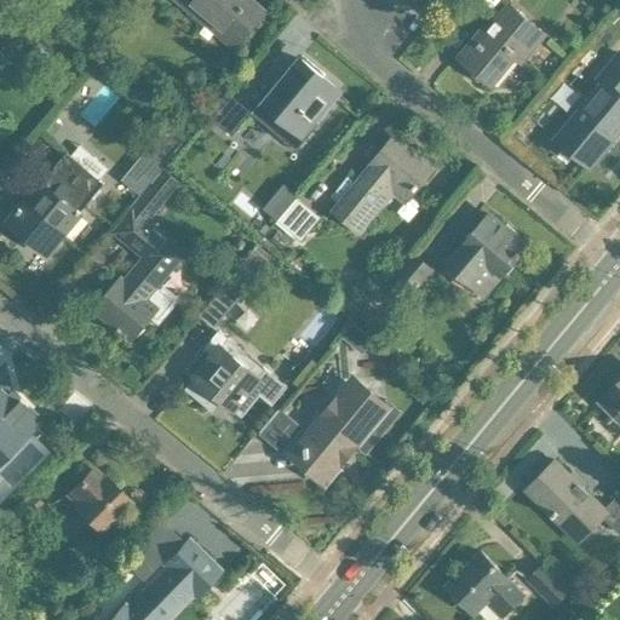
[(187,0),(223,29),(228,23),(242,36),(264,11),(251,0),(187,0)]
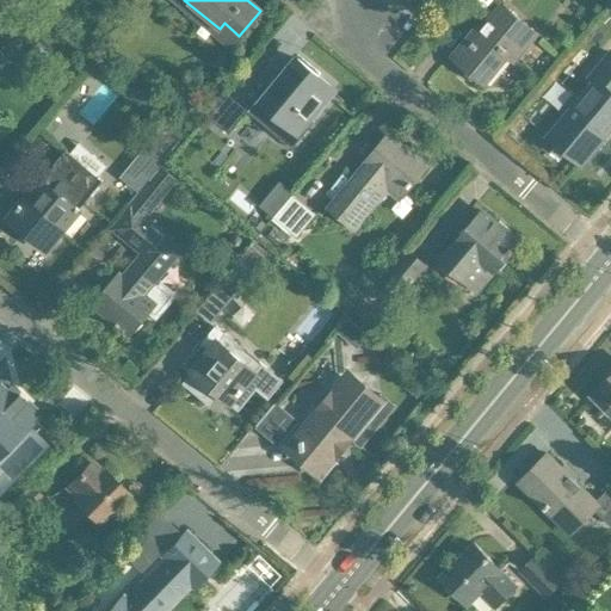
[(507,55),(513,60),(536,34),(503,5),(473,41),(469,38),(454,57),(483,82),(507,55)]
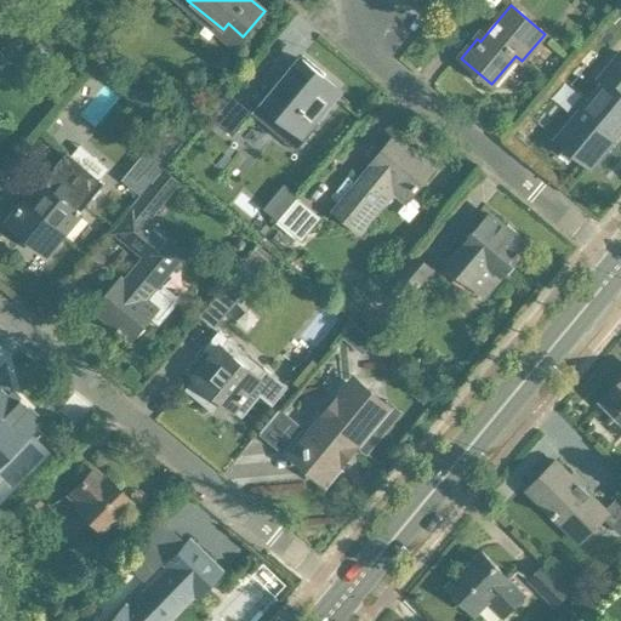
[(607,83),(559,140),(590,165),(620,127),(620,53),(602,78),(607,83)]
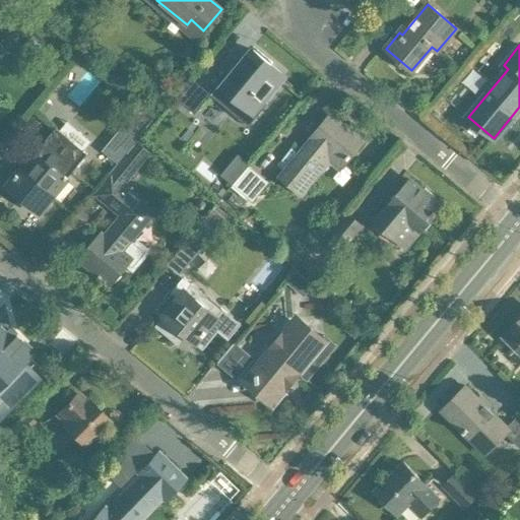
[(263,102),(284,76),(253,50),(221,88),(245,107),(254,94),(263,102)]
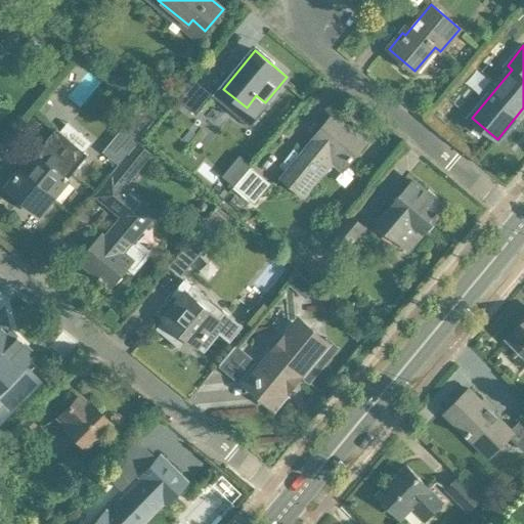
[(192,77),(177,96),(199,115),(215,95),(192,77)]
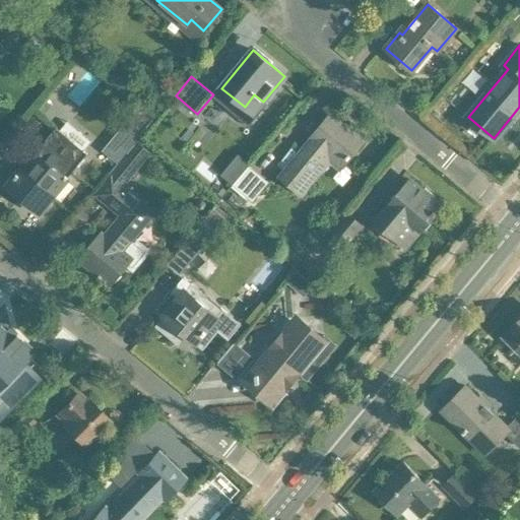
[(343,164),(363,140),(332,115),(280,177),(299,192),(331,153),(343,164)]
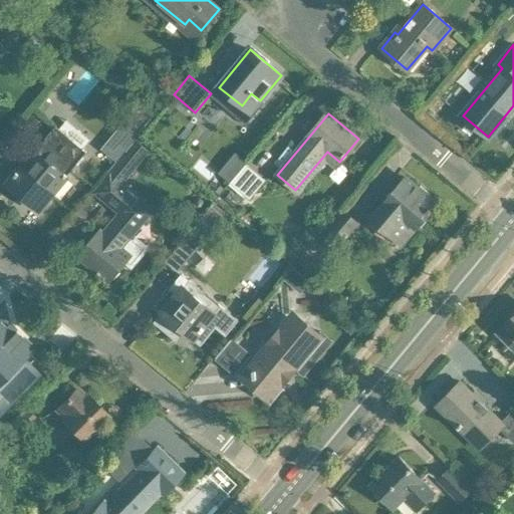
[(34,151),(14,175),(15,176),(8,184),(39,209),(45,201),(46,202),(67,178),(66,177),(86,153),(82,150),(91,139),(66,118),(58,130),(55,127),(35,152),(34,151)]
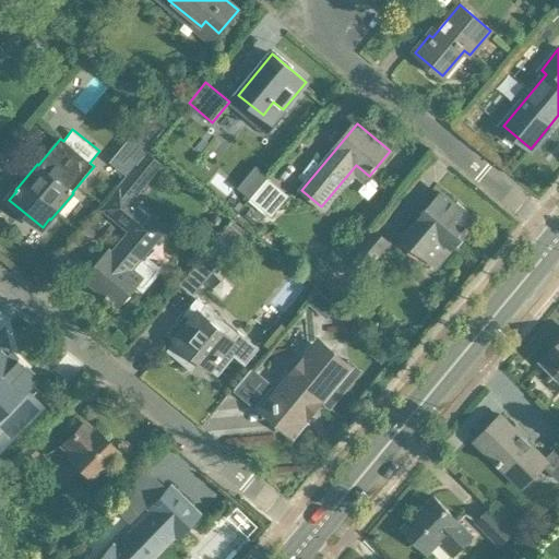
[(133,132),(109,162),(127,175),(150,146),(133,132)]
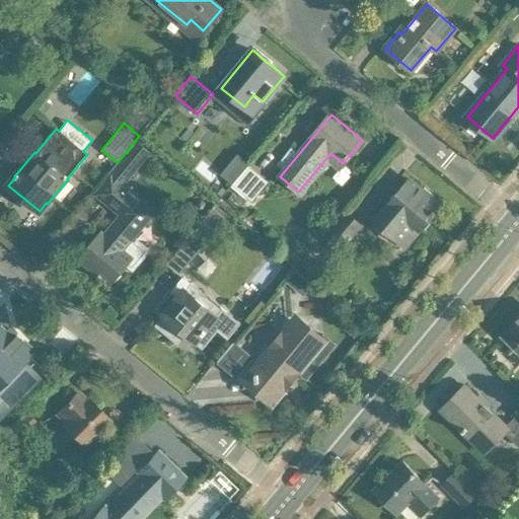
[(101,232),(78,260),(98,276),(96,277),(100,280),(101,278),(109,285),(128,264),(133,268),(145,251),(132,240),(157,210),(124,181),(149,152),(138,143),(95,194),(121,214),(104,234),(101,232)]
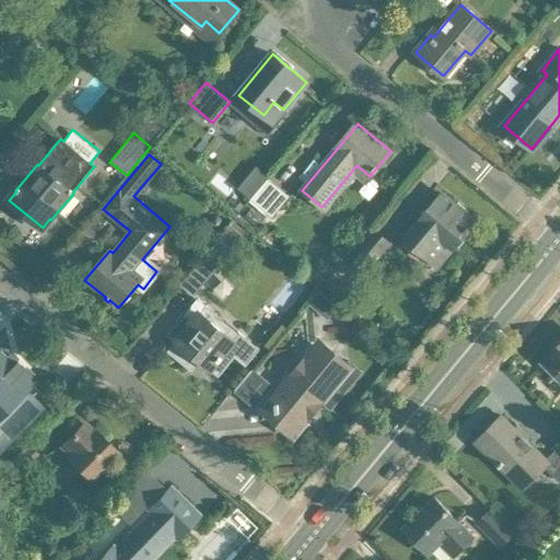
[(269,178),(252,200),(273,218),(292,196),(269,178)]
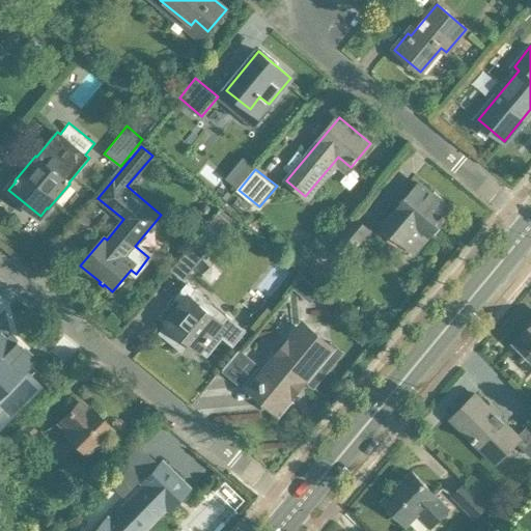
[(419,183),(383,225),(415,252),(443,219),(444,220),(447,216),(446,215),(450,210),(419,183)]
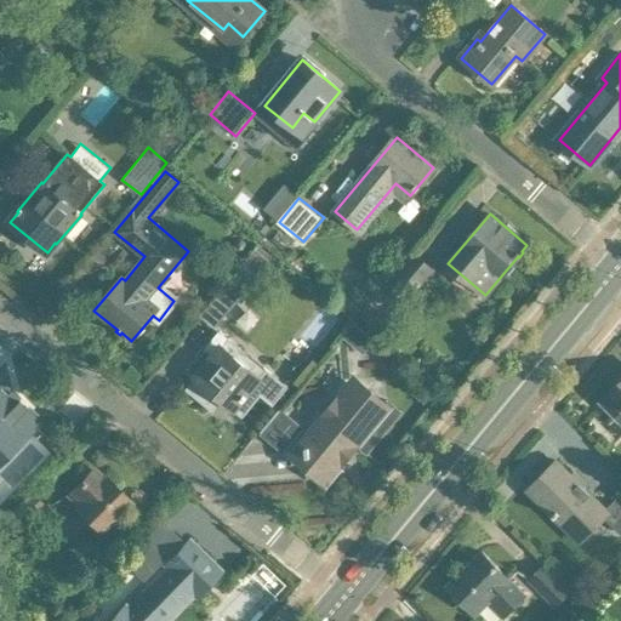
[(200,315),(214,326),(271,256),(258,245),(200,315)]
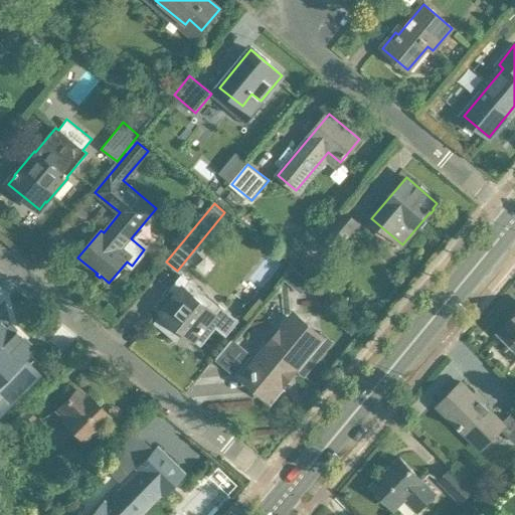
[(346,209),(322,239),(337,251),(361,221),(346,209)]
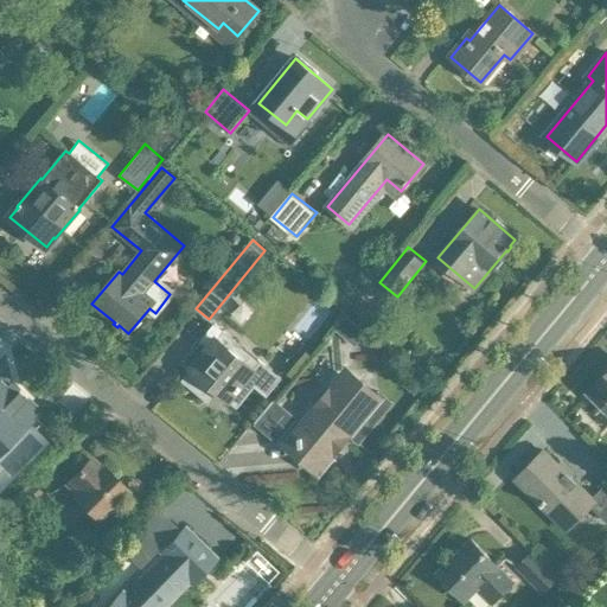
[(295,325),(310,336),(330,311),(317,299),(295,325)]
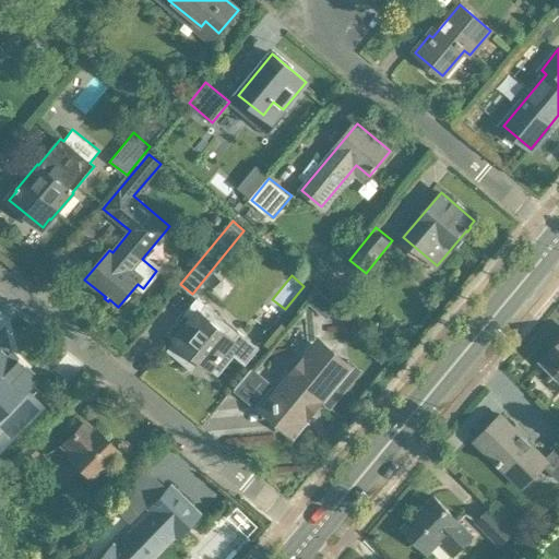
[(259,347),(198,298),(185,314),(192,321),(168,351),(190,369),(199,359),(218,376),(235,356),(246,365),(259,347)]
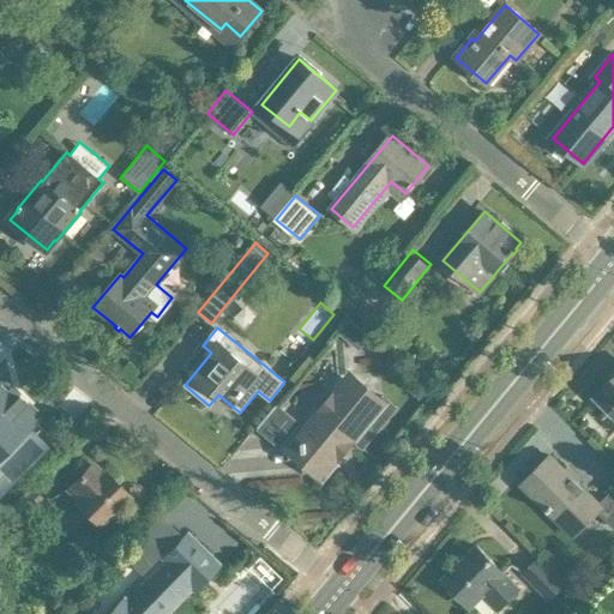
[(613,377),(595,397),(611,414),(613,409),(613,377)]
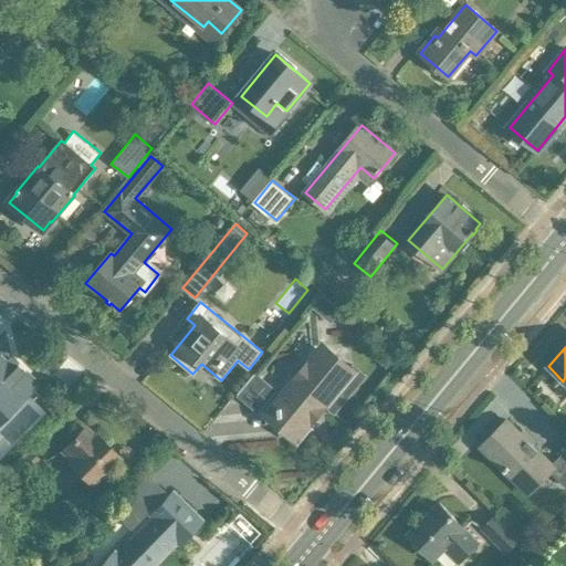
[(384,349),(375,359),(385,367),(394,357),(384,349)]
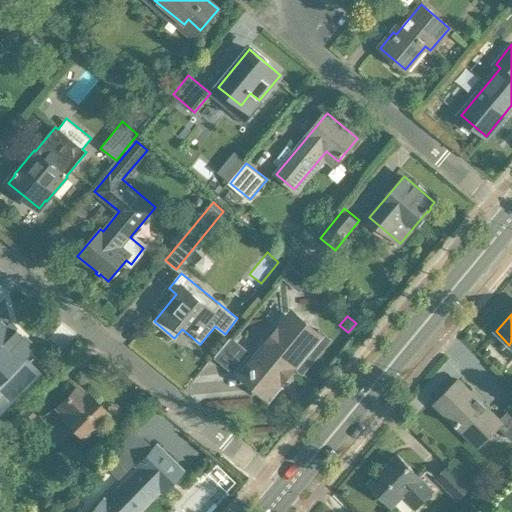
[(0,379),(28,351),(23,347),(25,339),(20,338),(13,331),(12,326),(4,327),(0,323),(0,379)]
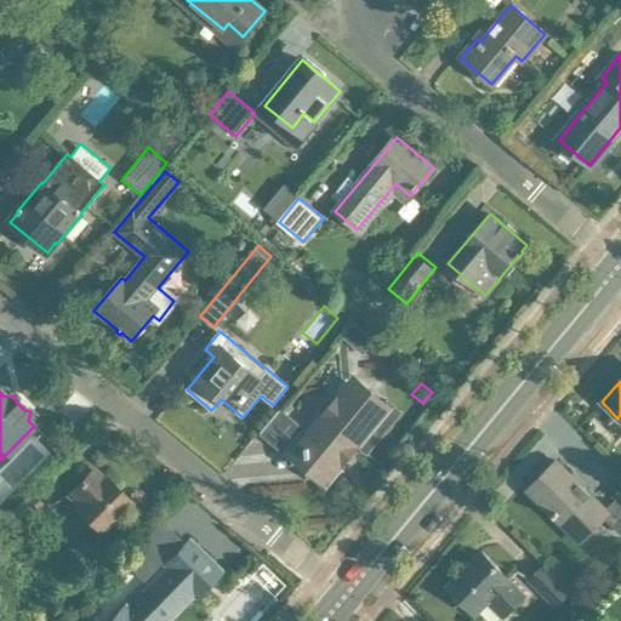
[(387,405),(372,393),(339,396),(340,415),(323,416),(325,433),(306,434),(308,468),(343,466),(341,448),(359,446),(366,451),(364,454),(365,455),(371,448),(370,448),(399,412),(388,404),(387,405)]
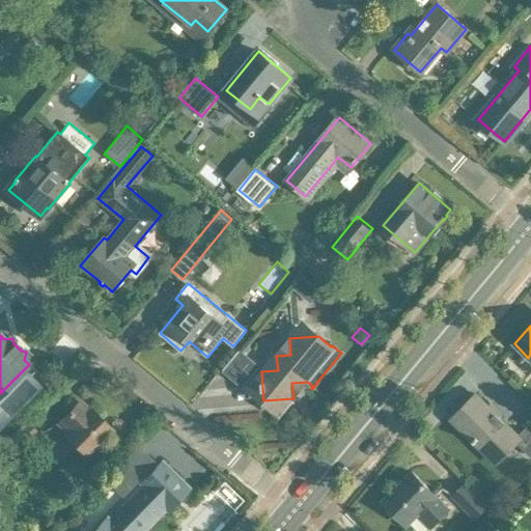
[(495,464),(515,443),(521,438),(518,436),(476,394),(451,419),(495,464)]
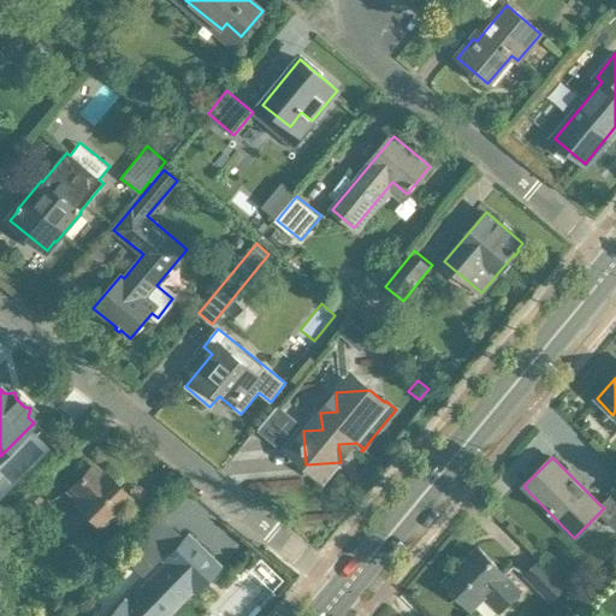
[(102,477),(92,466),(69,490),(80,501),(76,504),(100,527),(129,497),(105,474),(102,477)]
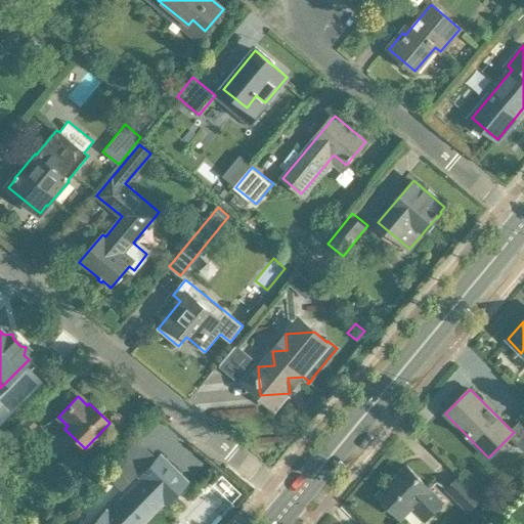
[(24,410),(3,430),(22,448),(42,428),(24,410)]
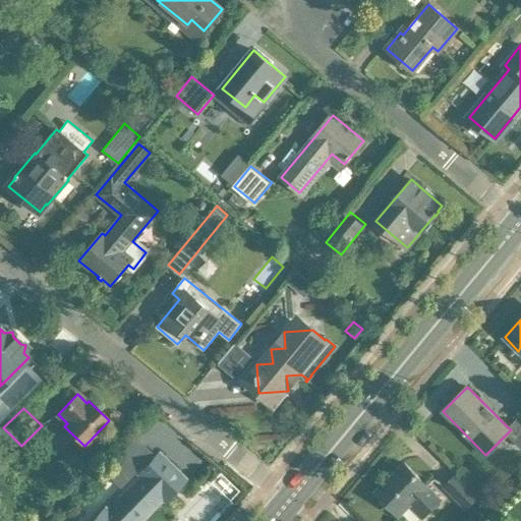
[(515,420),(508,427),(511,429),(506,435),(517,445),(520,445),(520,410),(514,418),(515,420)]
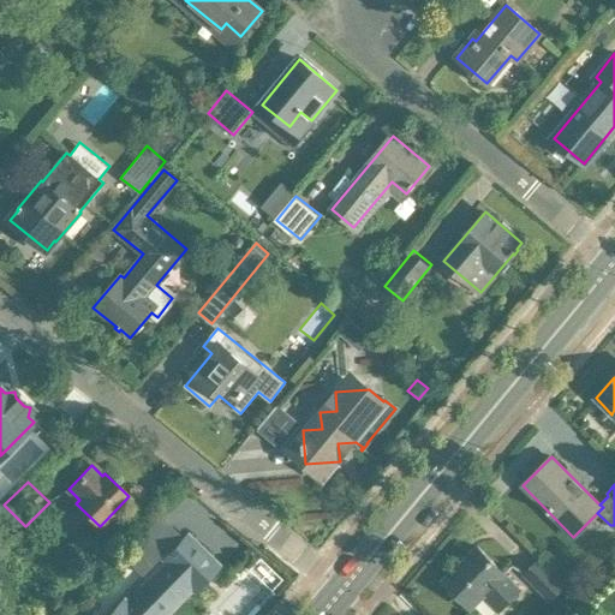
[(142,535),(132,545),(153,565),(162,554),(142,535)]
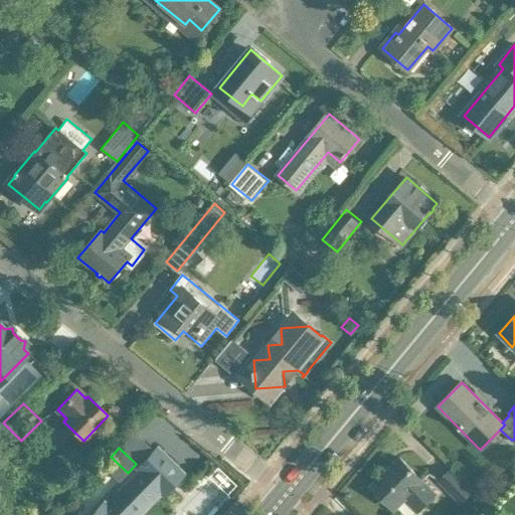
[(181,474),(157,450),(138,469),(141,471),(107,506),(104,504),(93,514),(129,514),(157,487),(162,493),(181,474)]
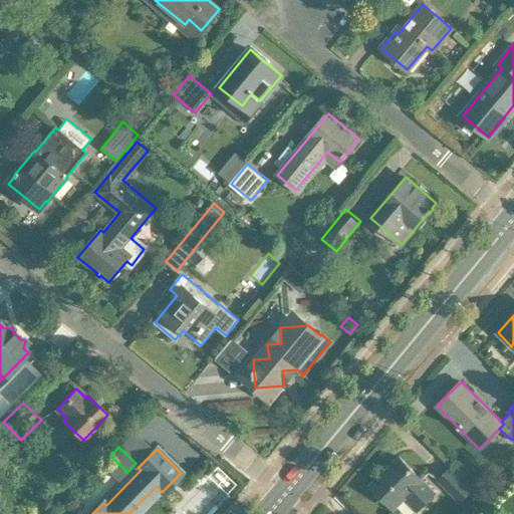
[(422,479),(399,457),(370,485),(394,508),(402,500),(414,512),(434,492),(422,479)]
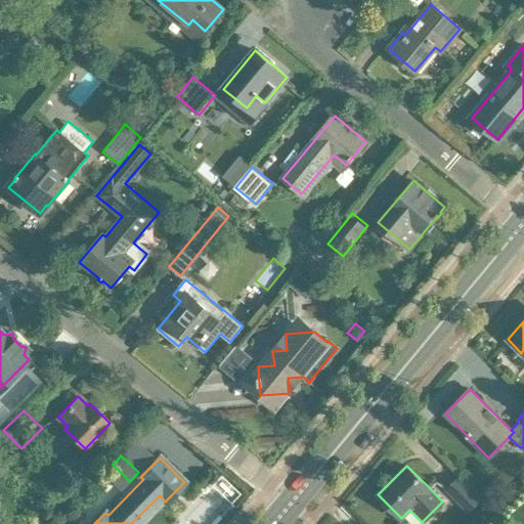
[(457,475),(443,489),(466,512),(480,496),(457,475)]
